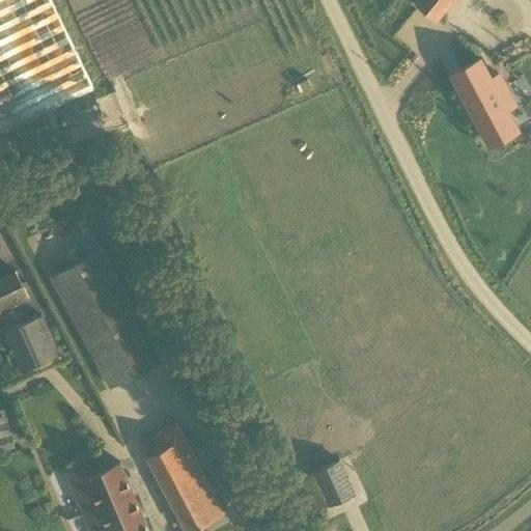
[(0,0),(0,133),(94,88),(52,0),(0,0)]
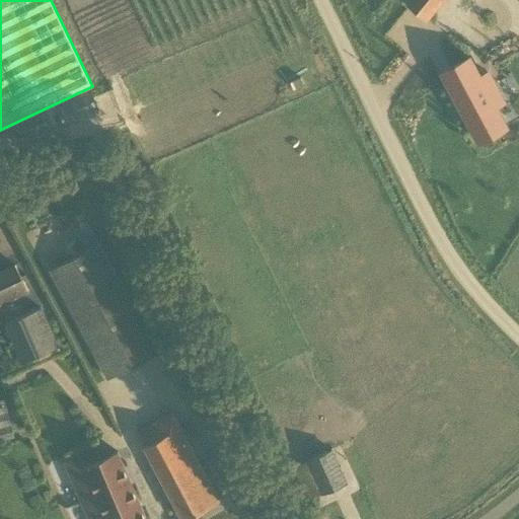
[(427,19),(441,0),(410,0),(408,3),(427,19)]
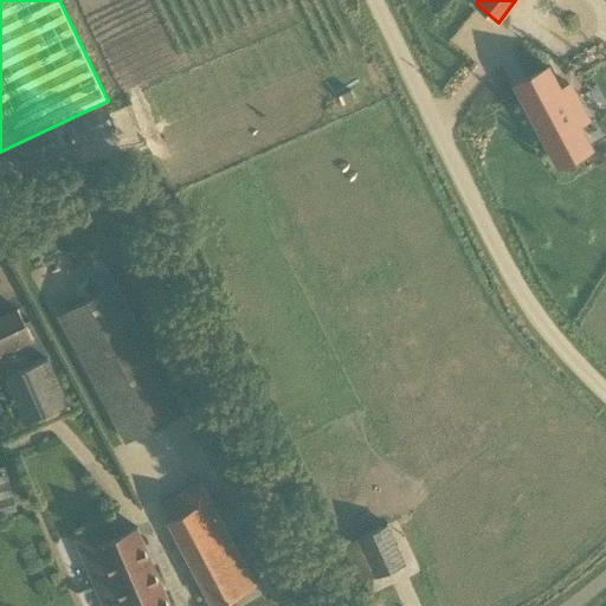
[(534,81),(519,89),(558,163),(585,149),(579,139),(587,135),(579,121),(587,116),(569,83),(560,88),(548,65),(530,75),(534,81)]
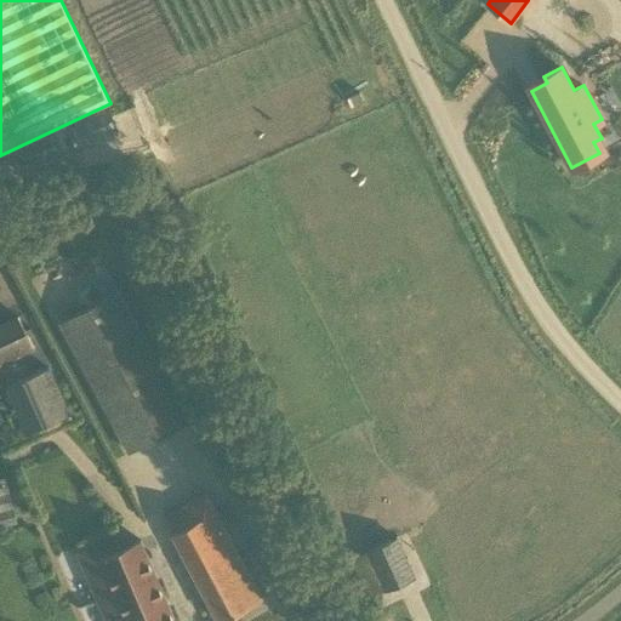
[(130,455),(132,454),(188,423),(118,290),(58,322),(130,455)]
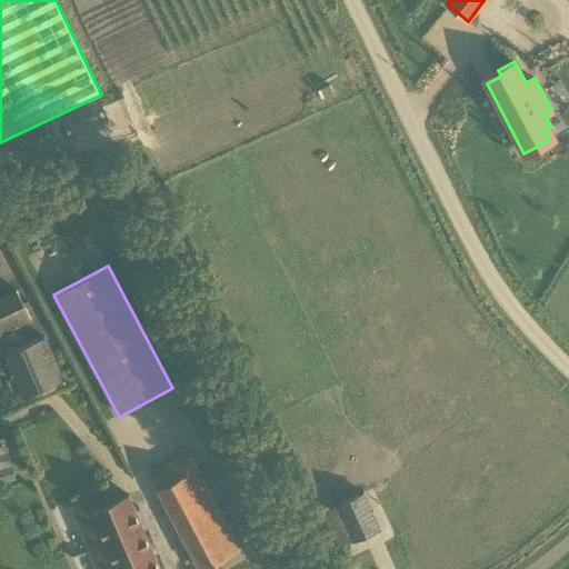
[(0,333),(31,318),(17,289),(0,297),(0,333)]
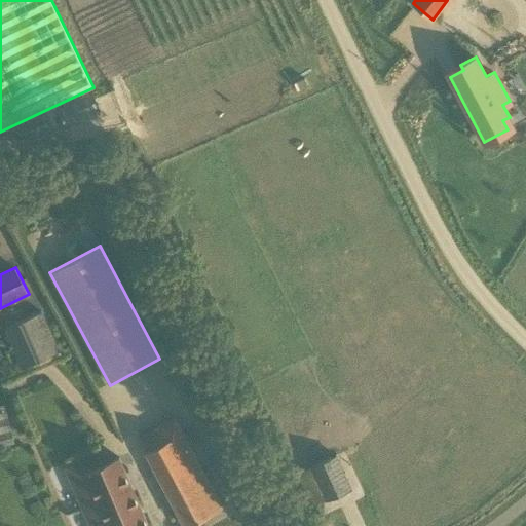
[(24,368),(60,352),(41,311),(5,327),(24,368)]
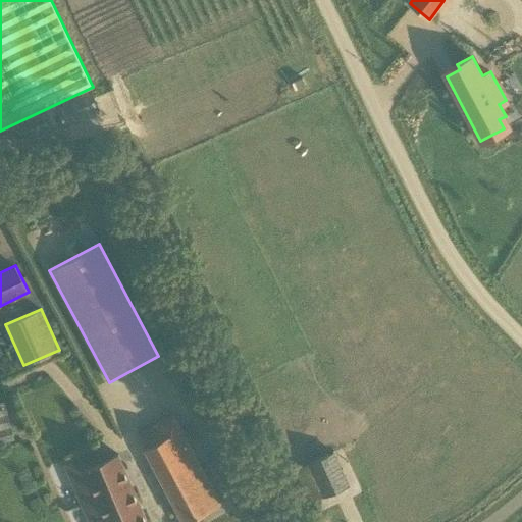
[(0,442),(14,439),(5,402),(0,403),(0,442)]
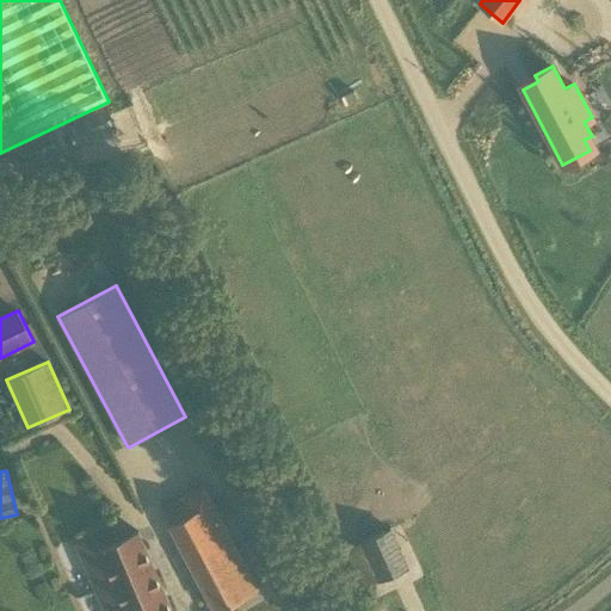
[(220,610),(259,591),(211,501),(170,524),(215,610),(220,610)]
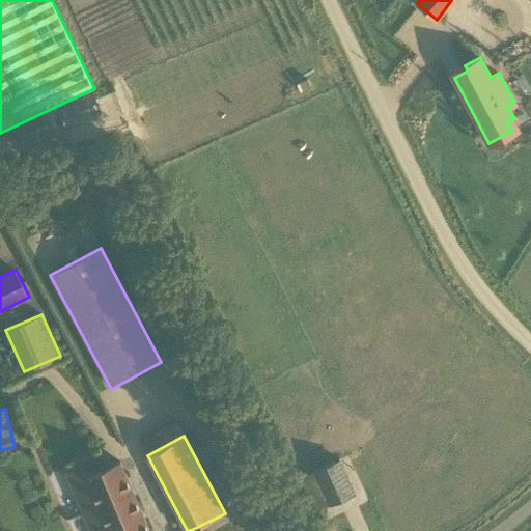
[(314,511),(326,506),(355,494),(339,460),(311,474),(300,479),(314,511)]
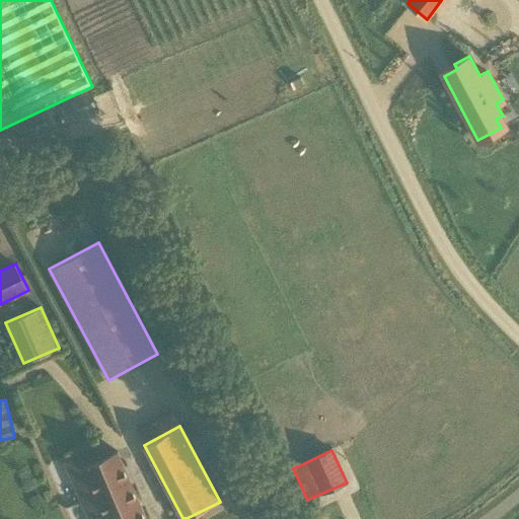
[(146,518),(119,451),(105,456),(71,471),(90,518),(146,518)]
